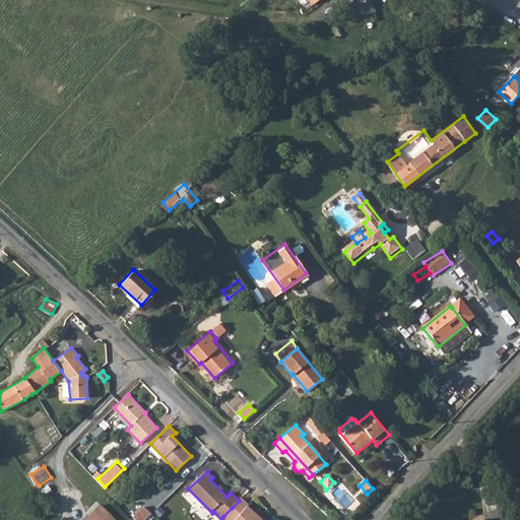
[(232,508),(223,516),(226,519),(260,519),(256,516),(247,508),(249,506),(241,498),(239,501),(232,508)]
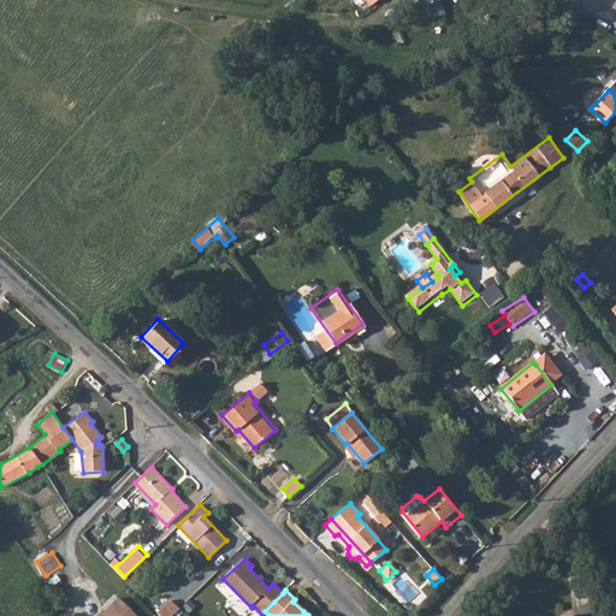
[(140,615),(122,596),(100,615),(140,615)]
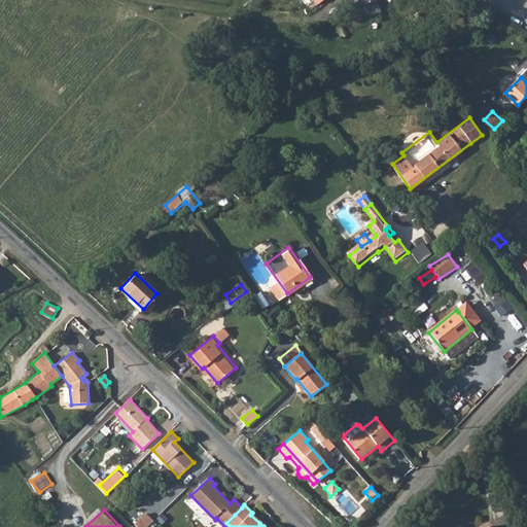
[(146,512),(135,522),(139,526),(144,526),(153,519),(146,512)]
